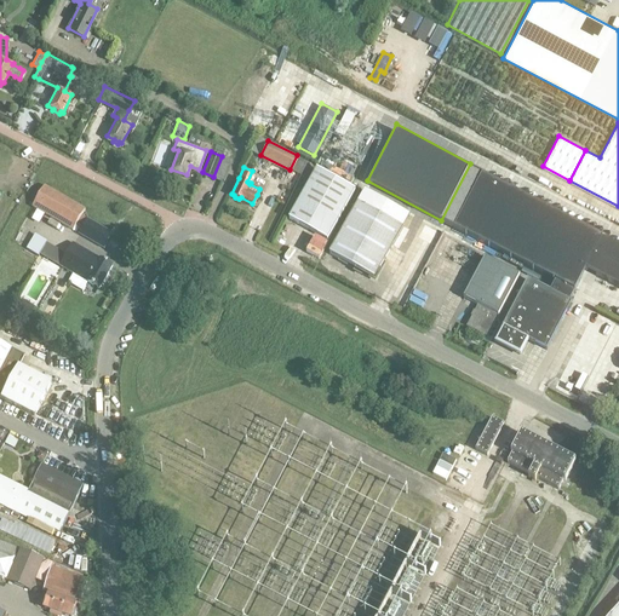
[(326,237),(353,188),(315,167),(287,216),(326,237)]
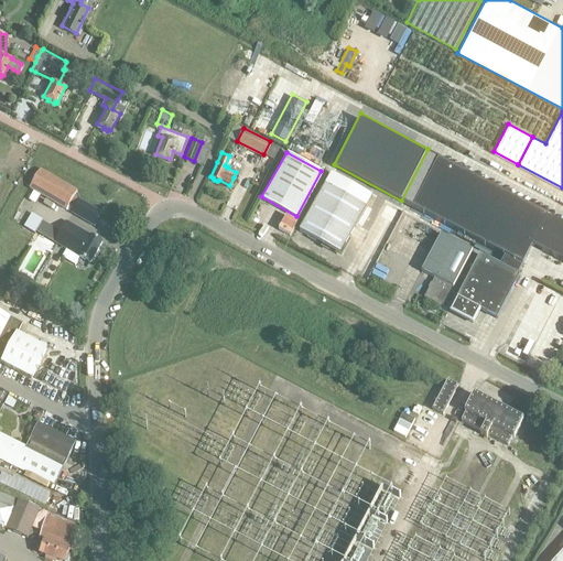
[(133,157),(126,153),(122,160),(130,164),(133,157)]
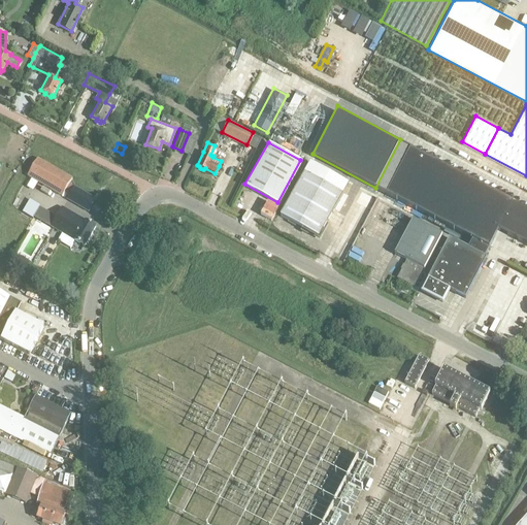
[(409,148),(386,193),(471,237),(467,247),(449,236),(427,276),(428,276),(421,289),(441,300),(448,288),(464,296),(486,256),(484,255),(497,228),(526,242),(526,208),(512,200),(409,148)]
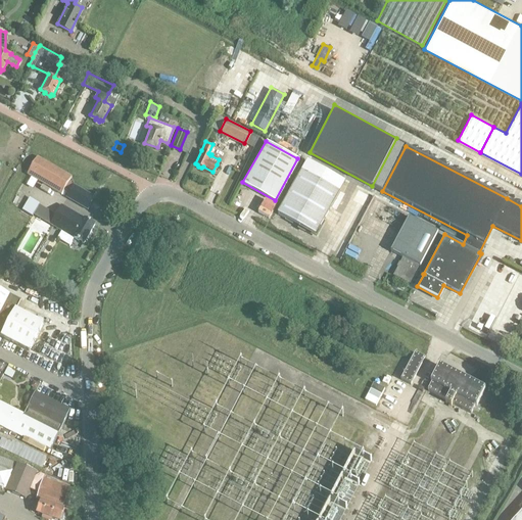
[(60,191),(70,174),(37,154),(35,157),(30,166),(27,172),(60,191)]
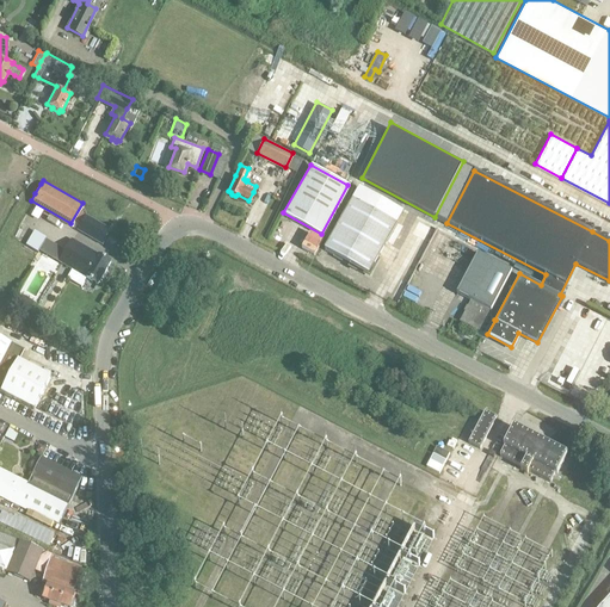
[(351,197),(324,247),(368,271),(395,221),(402,209),(358,185),(351,197)]
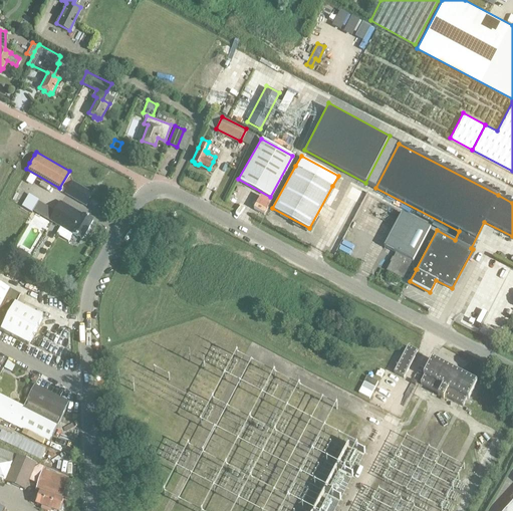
[(85,203),(92,191),(71,179),(64,191),(85,203)]
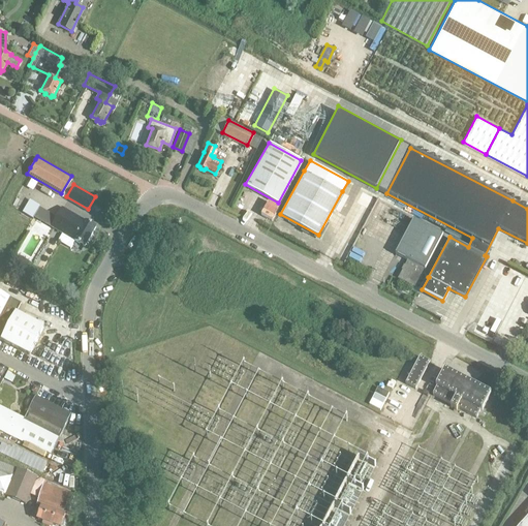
[(84,243),(95,224),(61,206),(51,224),(84,243)]
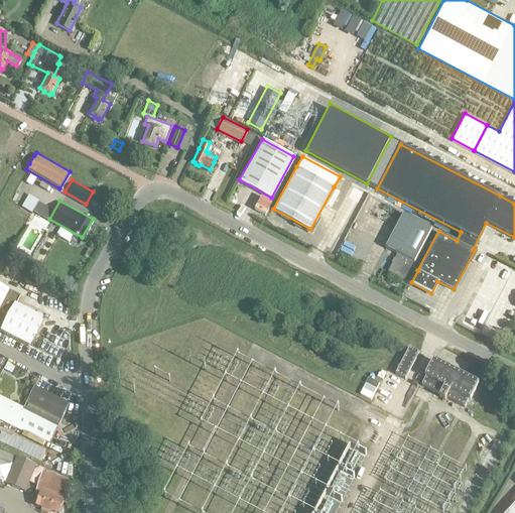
[(413,260),(431,226),(402,211),(384,245),(396,251),(387,269),(403,277),(412,259),(413,260)]
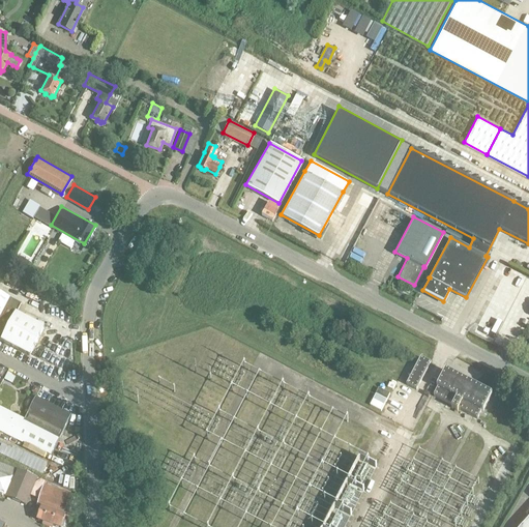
[(63,233),(59,240),(72,249),(77,241),(63,233)]
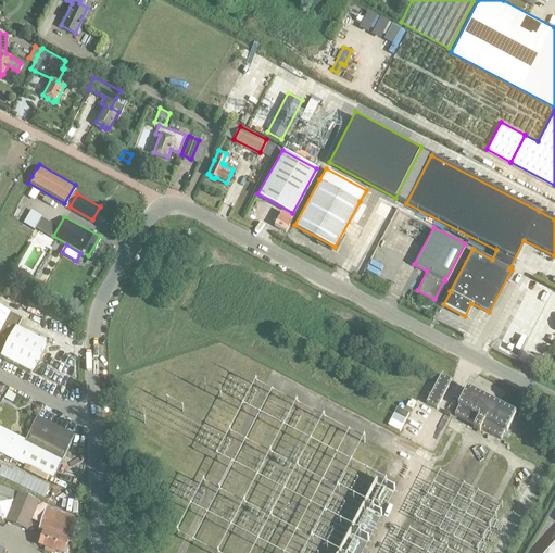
[(60,252),(49,246),(34,272),(46,278),(60,252)]
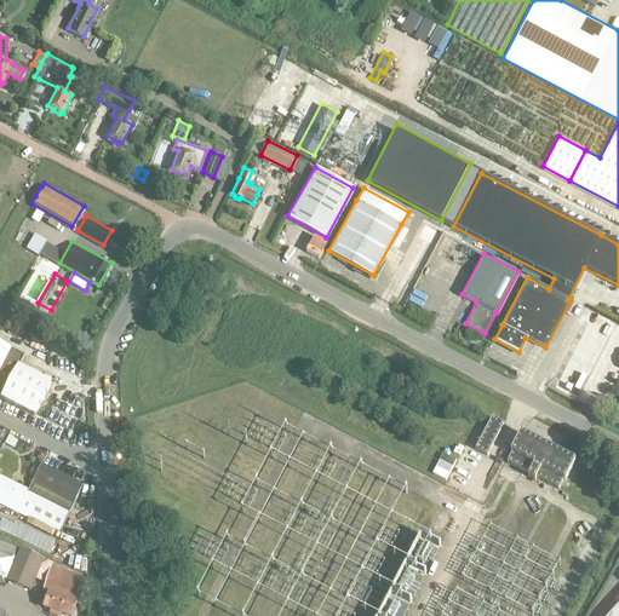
[(35,413),(52,380),(18,363),(24,353),(0,341),(0,396),(35,413)]
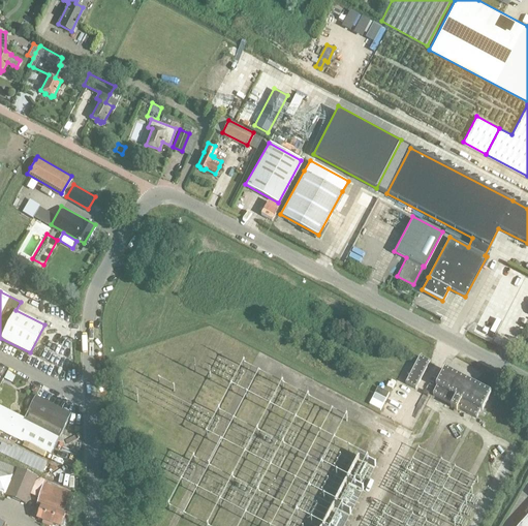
[(414,388),(429,360),(418,354),(404,381),(414,388)]
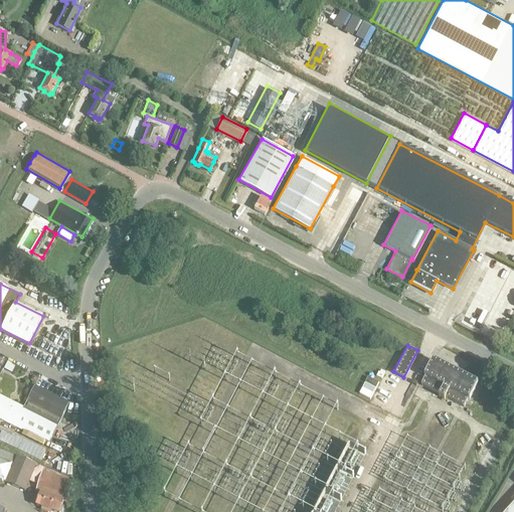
[(468,397),(476,381),(432,358),(422,374),(424,375),(420,383),(439,392),(438,394),(443,396),(444,395),(463,404),(467,397),(468,397)]
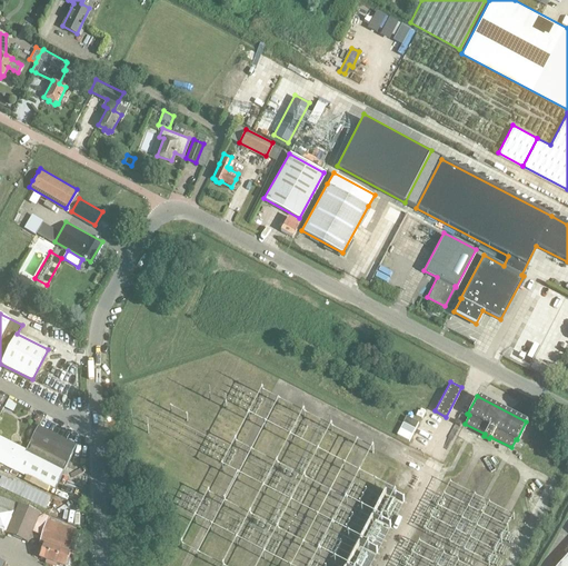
[(53,485),(75,443),(37,424),(25,448),(0,435),(0,460),(26,474),(27,472),(53,485)]
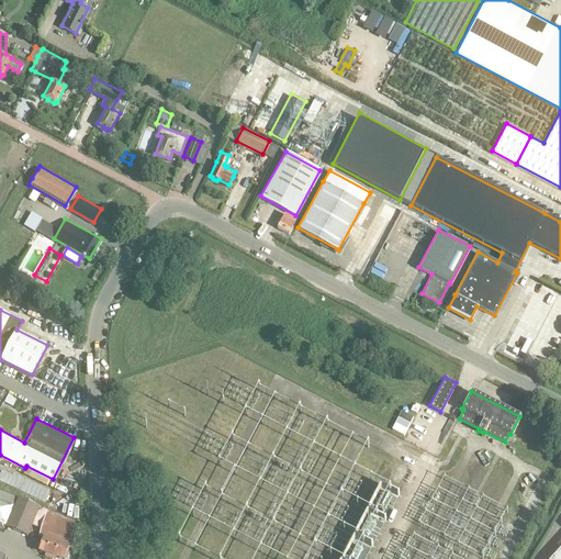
[(0,499),(14,506),(7,525),(26,533),(31,522),(42,526),(38,534),(44,535),(38,549),(45,551),(44,554),(52,557),(52,554),(64,558),(65,556),(67,557),(69,550),(66,550),(68,545),(71,545),(79,523),(46,512),(47,509),(0,488),(0,499)]
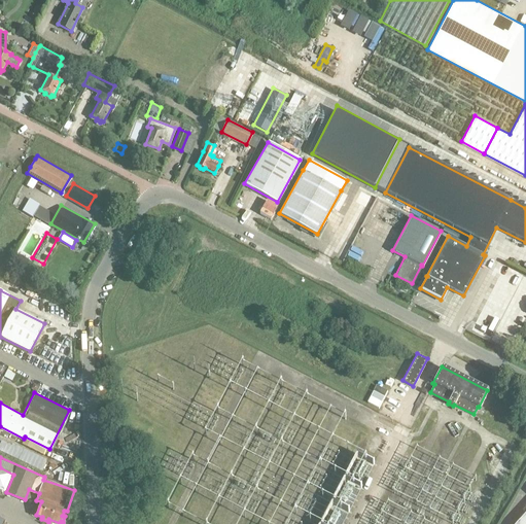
[(0,489),(1,490),(4,489),(9,477),(8,475),(0,470),(0,489)]
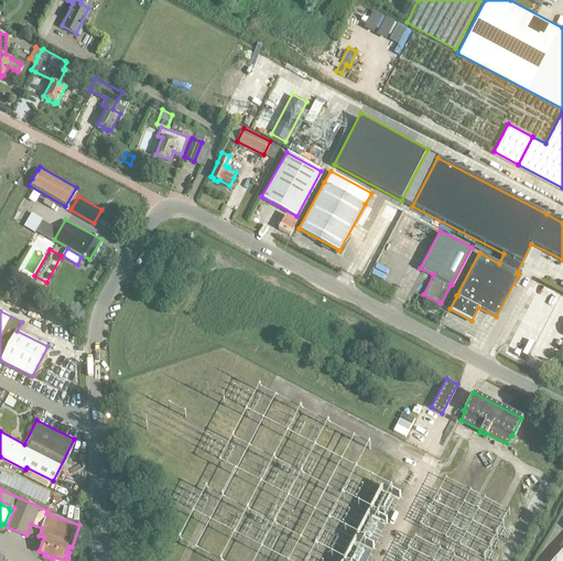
[(562,560),(562,548),(551,560),(562,560)]
